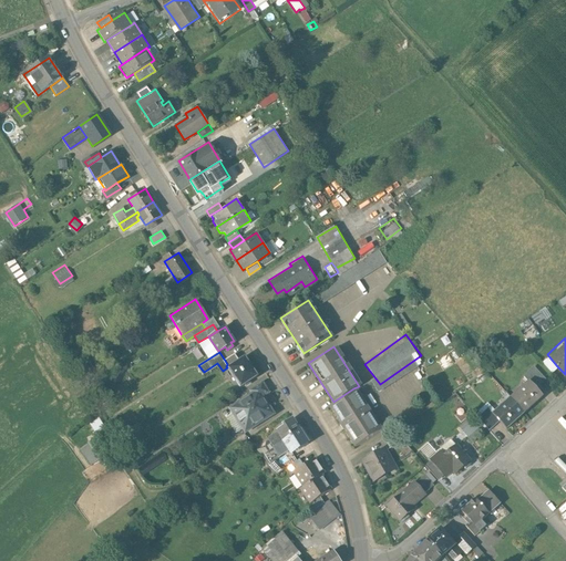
[(238,357),(234,352),(224,359),(227,364),(238,357)]
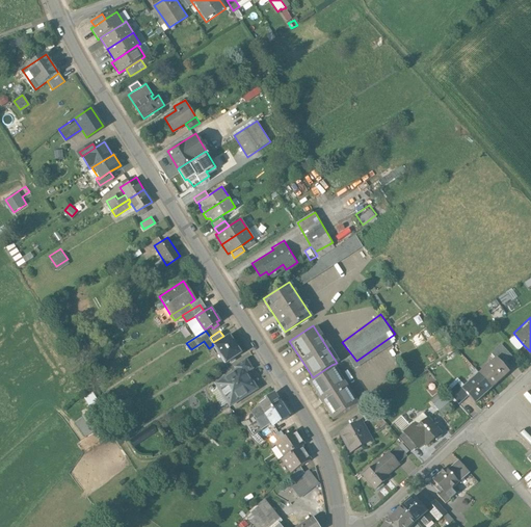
[(242,352),(229,333),(223,336),(213,342),(212,344),(213,345),(226,364),(242,352)]
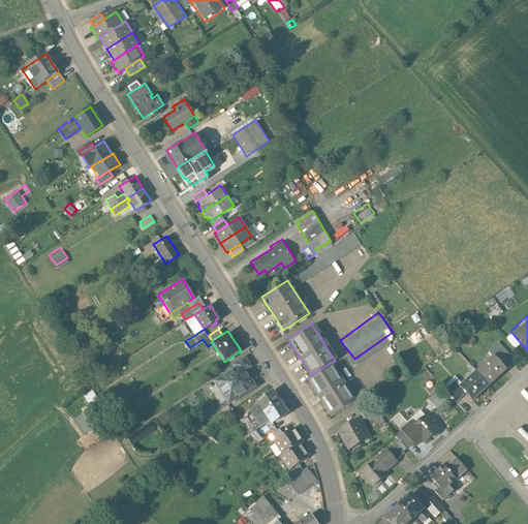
[(516,346),(520,342),(510,331),(505,336),(516,346)]
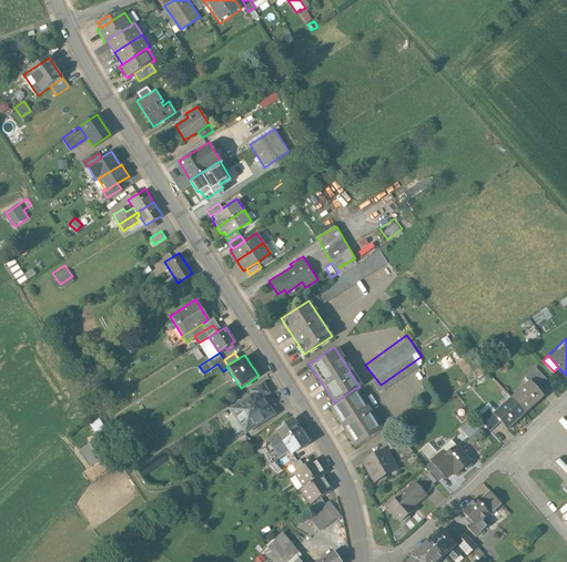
[(536,387),(547,378),(535,365),(525,374),(528,377),(536,387)]
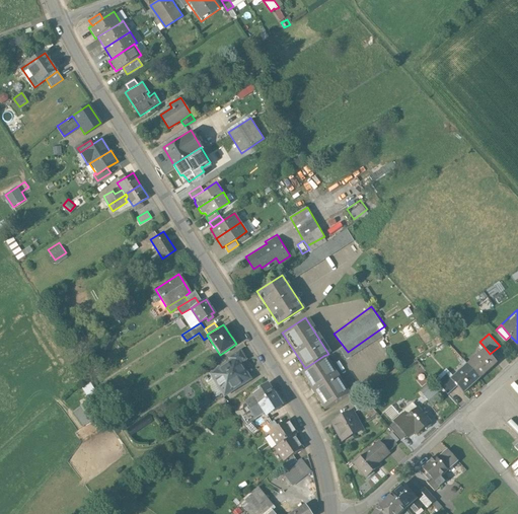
[(483,345),(465,360),(479,375),(496,360),(490,354),(483,345)]
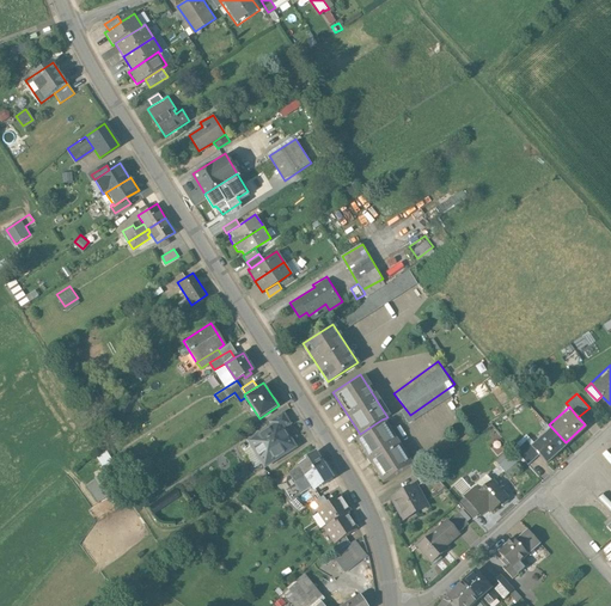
[(268,420),(269,423),(275,432),(283,427),(291,422),(282,410),(268,420)]
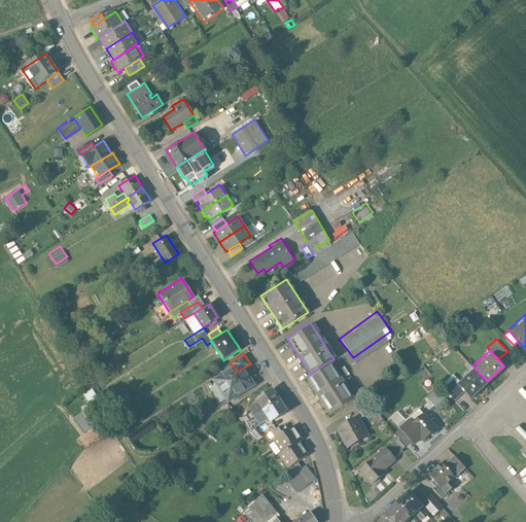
[(329,413),(352,398),(328,361),(310,374),(306,377),(329,413)]
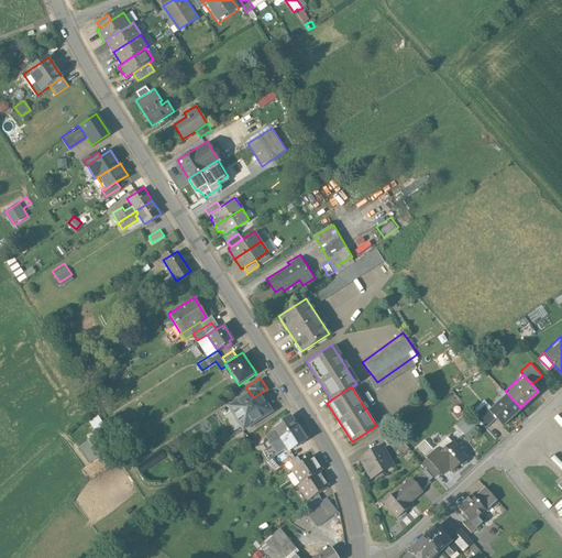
[(273,412),(261,393),(253,397),(248,390),(227,404),(244,430),(273,412)]
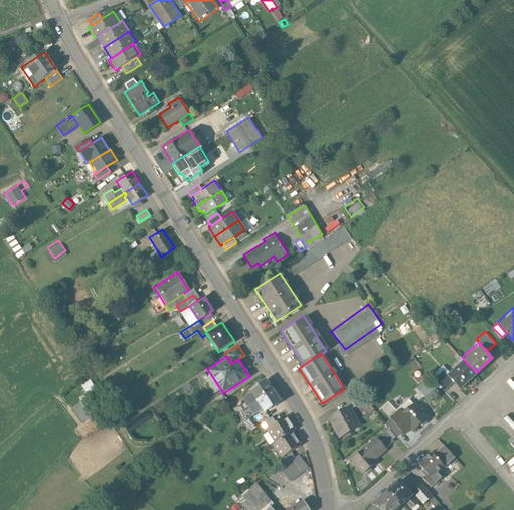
[(476,372),(462,357),(444,373),(457,388),(476,372)]
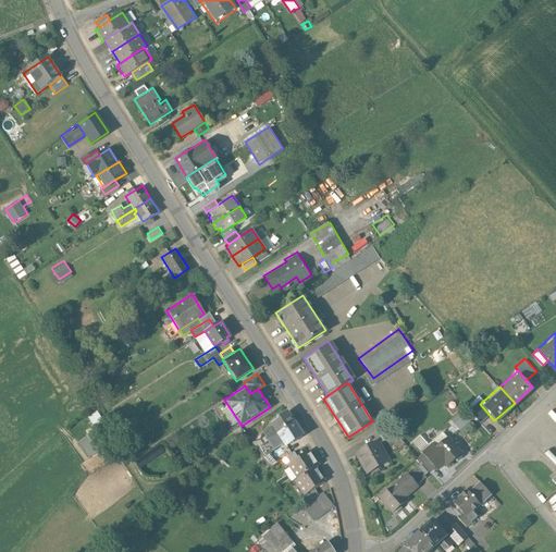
[(269,441),(297,422),(288,409),(275,418),(276,420),(270,425),(272,427),(263,432),(269,441)]
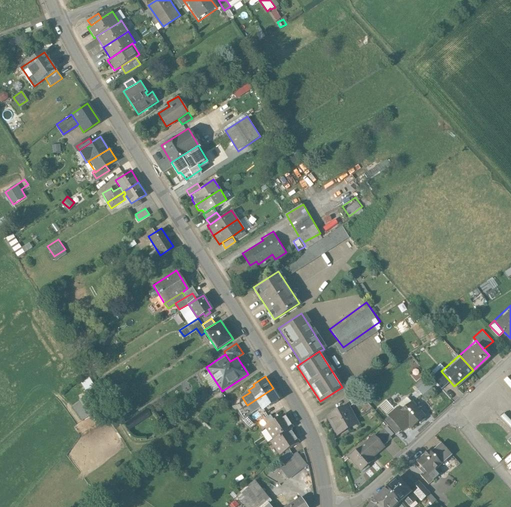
[(279,399),(273,388),(247,405),(251,412),(260,407),(262,410),(279,399)]
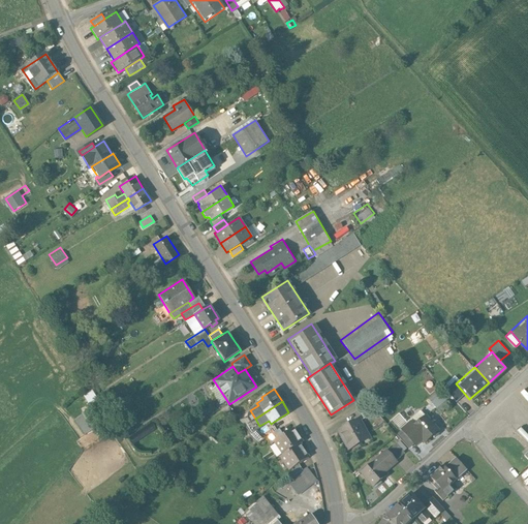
[(83,406),(72,414),(84,429),(94,421),(83,406)]
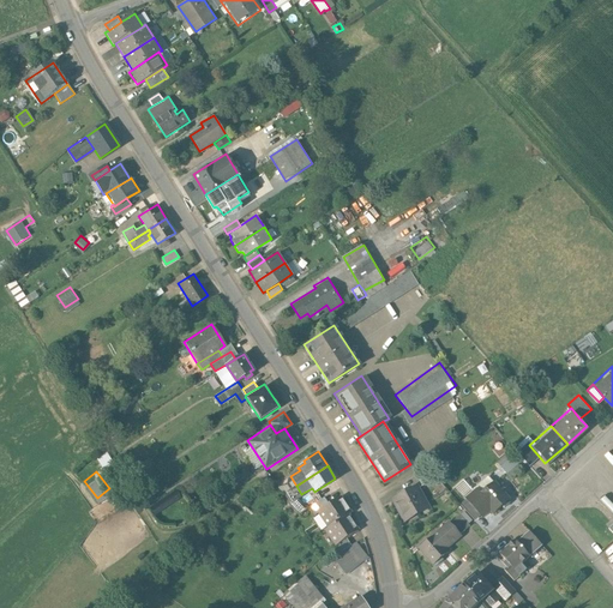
[(491,513),(508,498),(487,475),(462,497),(481,518),(488,512),(491,513)]
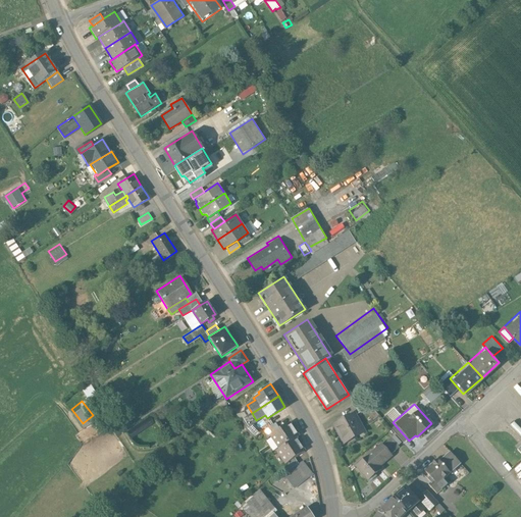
[(365,428),(355,411),(335,423),(345,440),(365,428)]
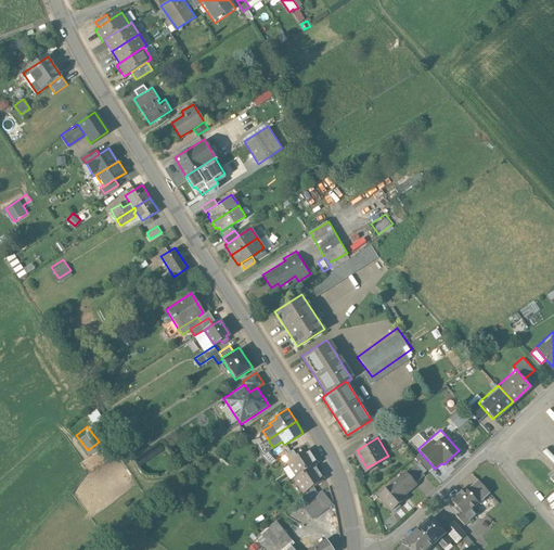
[(298,455),(294,447),(281,456),(285,463),(291,460),(298,455)]
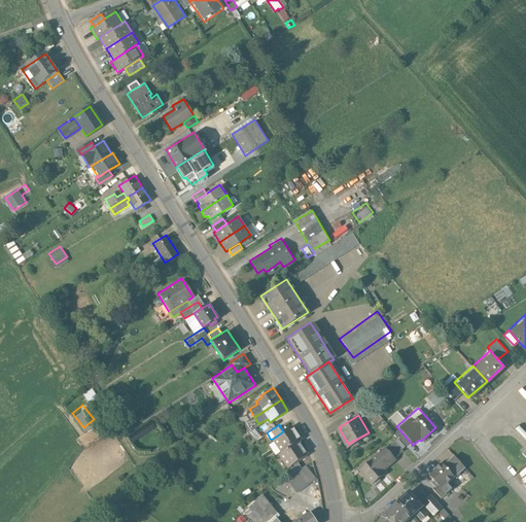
[(301,439),(292,425),(283,431),(276,437),(284,449),(295,442),(301,439)]
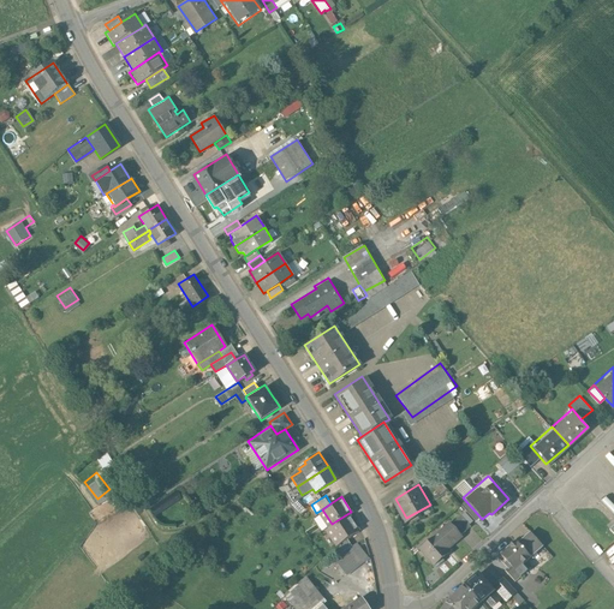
[(462,512),(449,523),(459,533),(471,523),(462,512)]
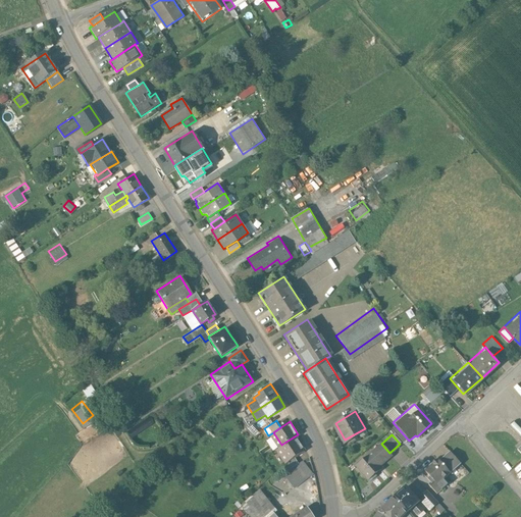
[(302,451),(293,437),(281,445),(277,449),(285,461),(295,455),(302,451)]
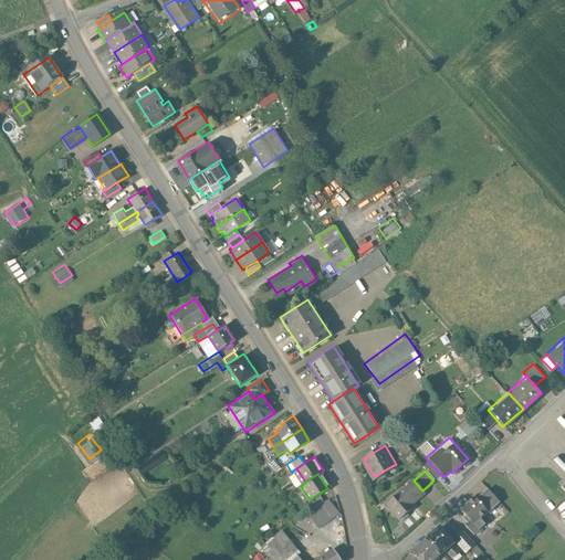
[(414,481),(411,477),(386,500),(401,517),(427,495),(422,490),(414,481)]
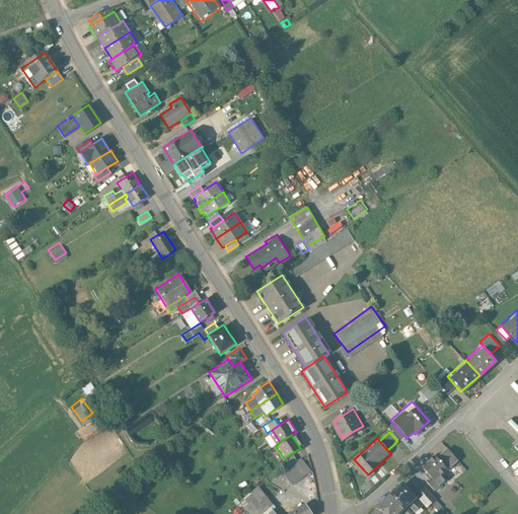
[(447,446),(436,456),(448,468),(458,458),(447,446)]
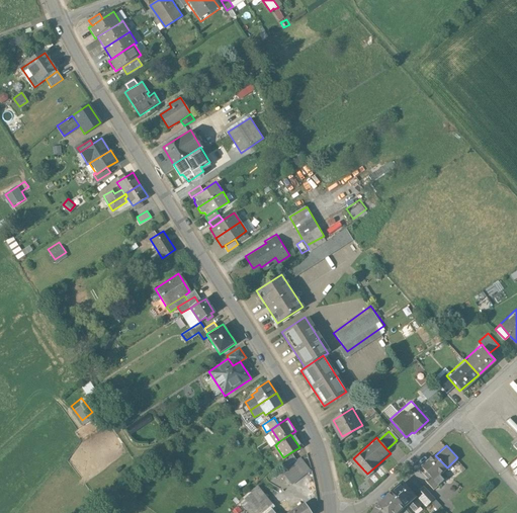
[(297,458),(292,451),(283,457),(281,459),(285,466),(297,458)]
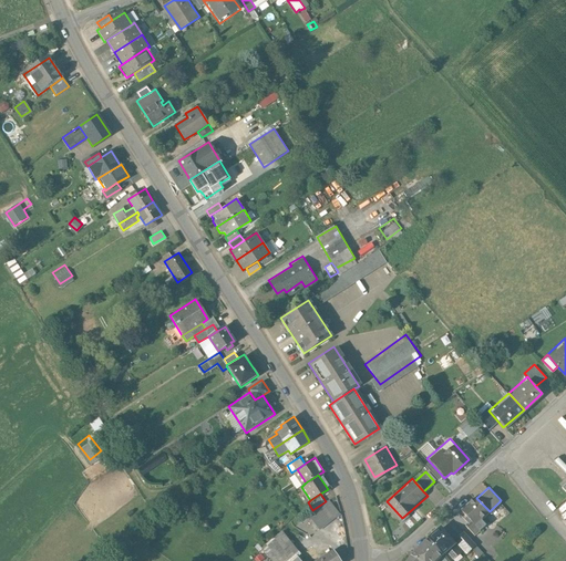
[(476,498),(475,496),(460,510),(465,516),(463,517),(473,527),(490,511),(476,498)]
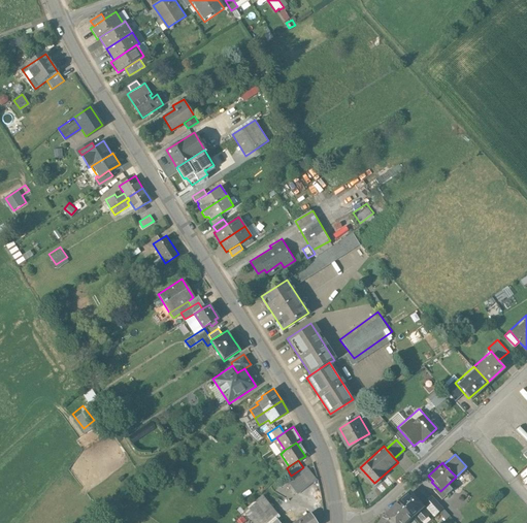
[(316,478),(306,465),(303,467),(291,476),(288,478),(298,491),(316,478)]
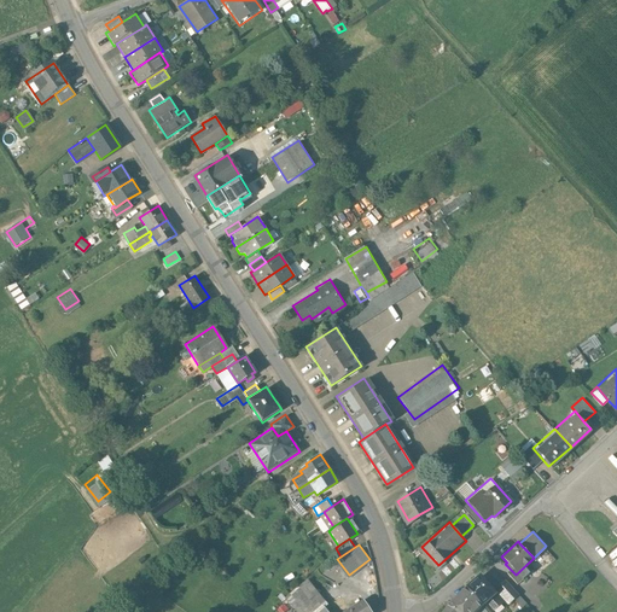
[(479,573),(463,589),(479,606),(496,592),(493,588),(479,573)]
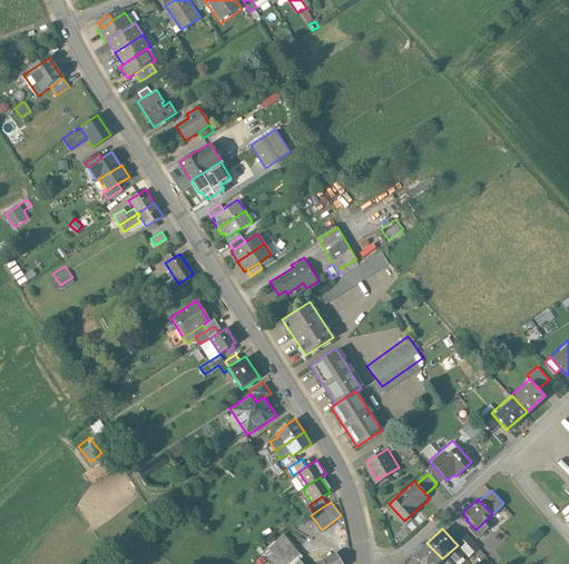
[(266,547),(280,563),(303,563),(298,558),(303,555),(285,533),(266,547)]
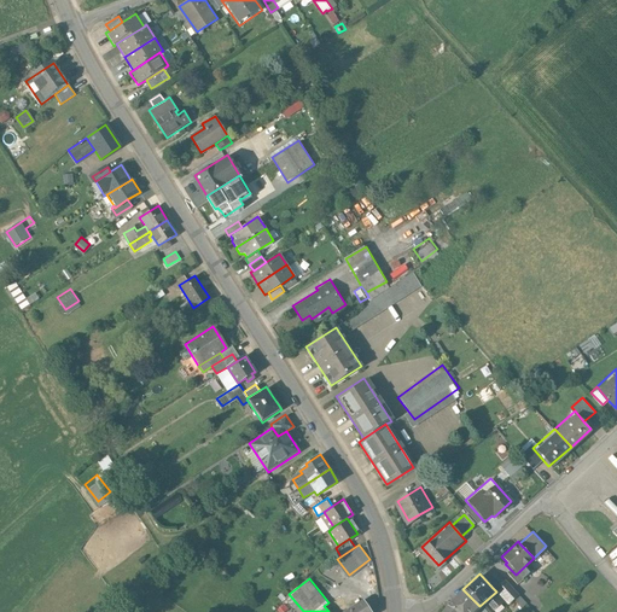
[(516,592),(504,578),(493,588),(496,592),(505,601),(516,592)]
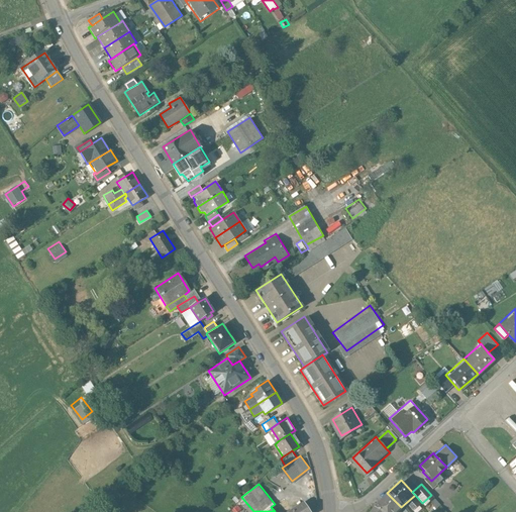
[(387,493),(374,506),(380,511),(396,511),(401,507),(387,493)]
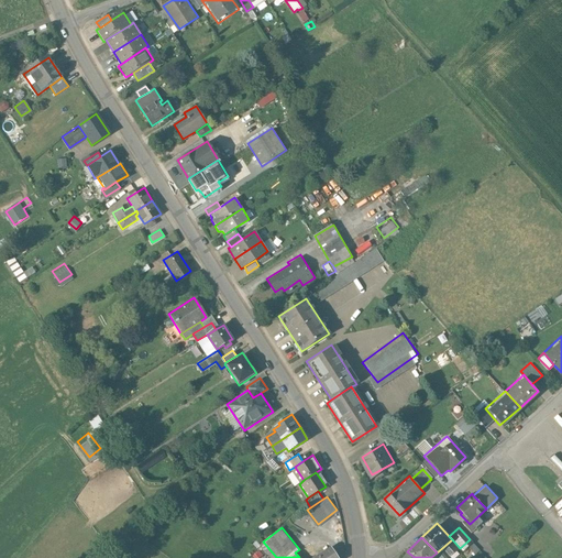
[(334,557),(327,547),(311,557),(334,557)]
